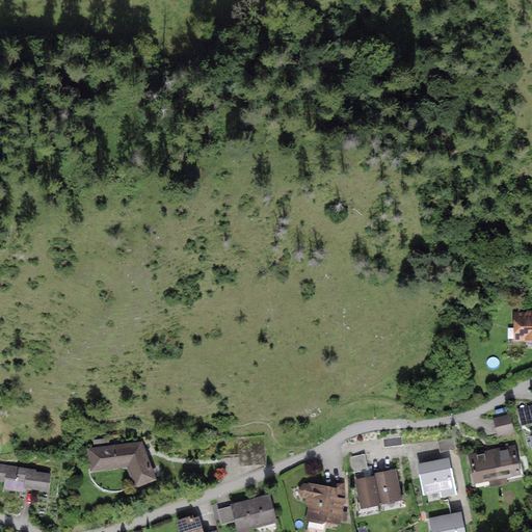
[(526,313),(514,313),(513,341),(531,340),(531,310),(526,310),(526,313)]
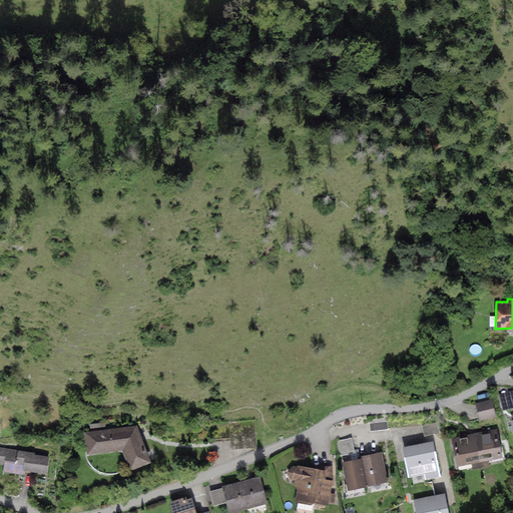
[(448,379),(441,382),(444,389),(451,387),(448,379)]
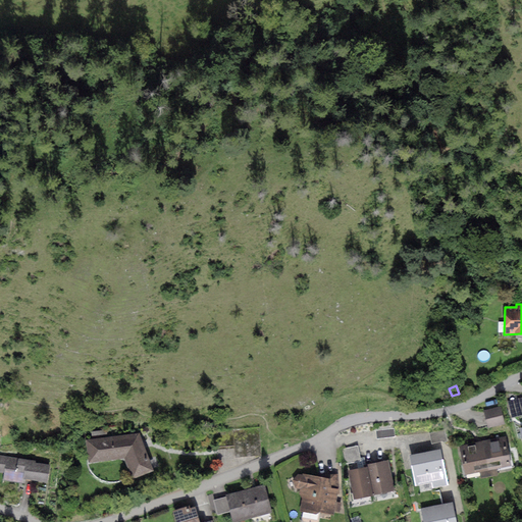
[(521,398),(508,402),(512,417),(521,415),(521,398)]
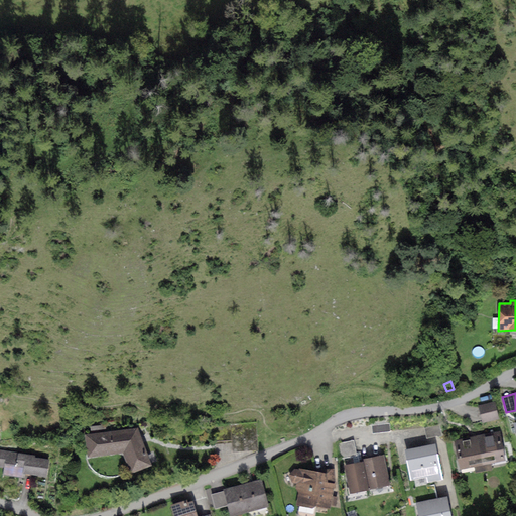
[(498,402),(482,406),(487,423),(503,419),(498,402)]
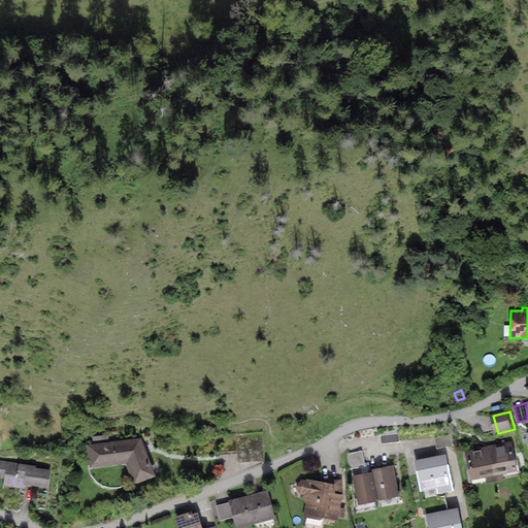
[(399,433),(381,436),(382,444),(400,441),(399,433)]
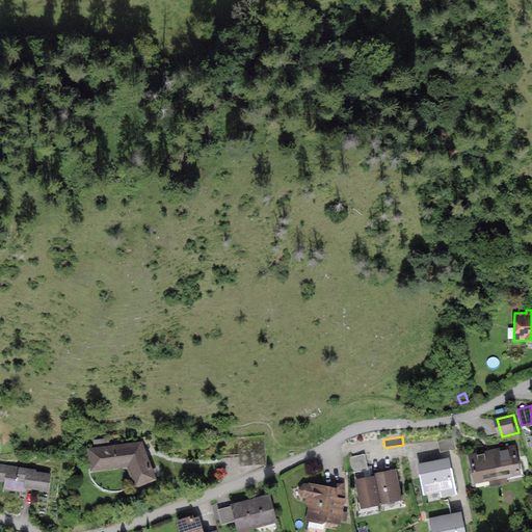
[(453,437),(437,441),(441,451),(451,449),(451,451),(456,450),(453,437)]
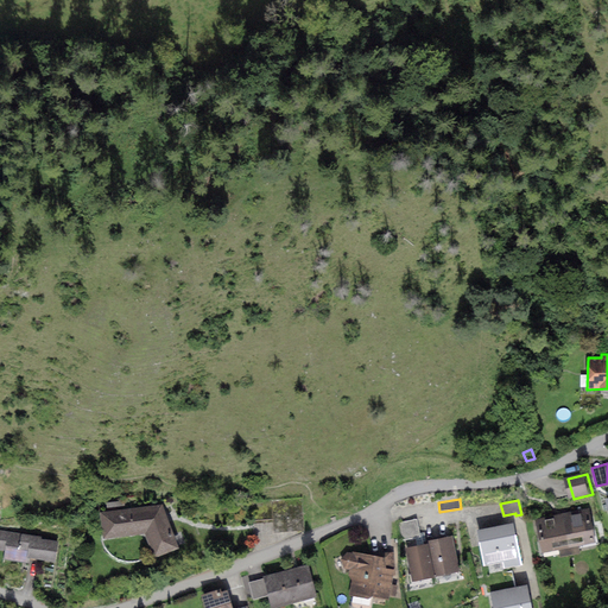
[(163,506),(100,513),(105,539),(145,534),(154,557),(178,548),(163,506)]
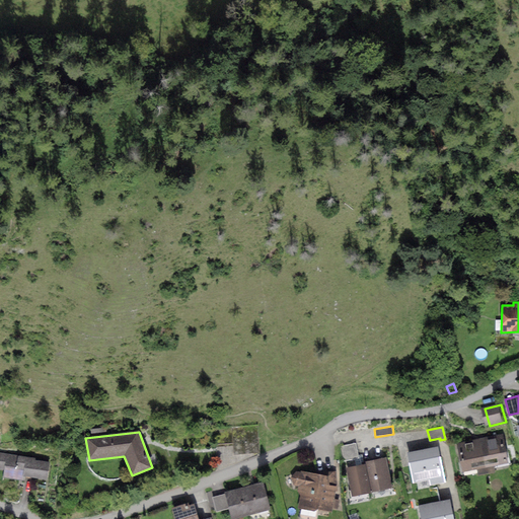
[(503,435),(479,439),(486,468),(509,463),(503,435)]
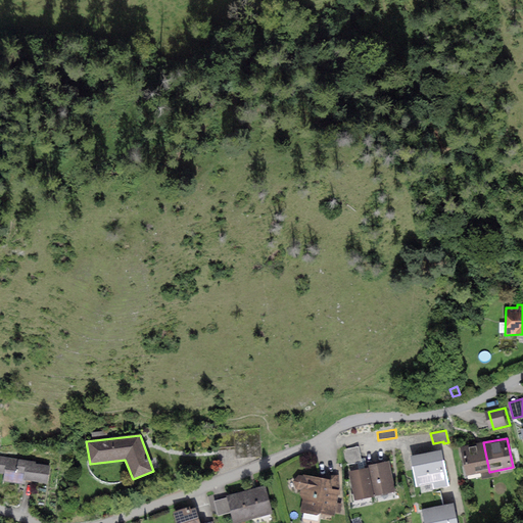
[(483,442),(460,447),(466,476),(489,472),(483,442)]
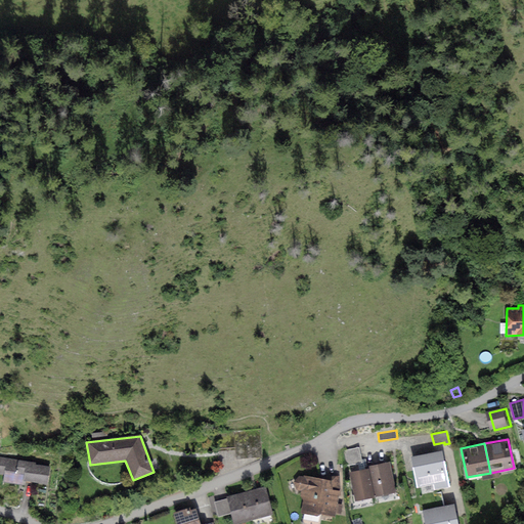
[(358,447),(343,450),(346,465),(361,462),(358,447)]
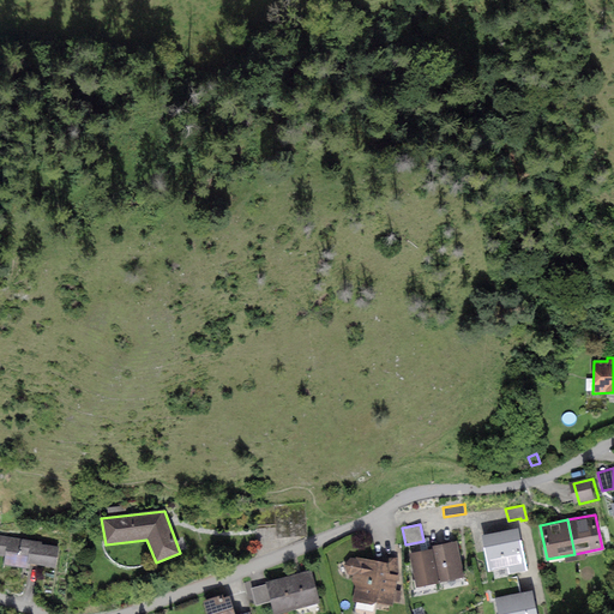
[(518,528),(481,535),(488,571),(509,567),(510,575),(527,571),(518,528)]
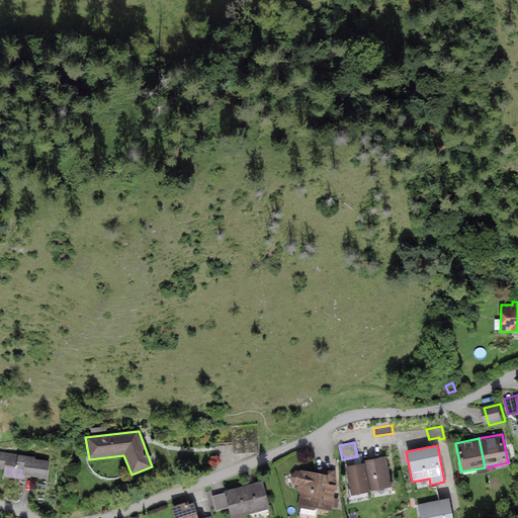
[(35,457),(0,451),(0,468),(4,469),(3,477),(25,481),(26,476),(48,479),(50,462),(34,459),(35,457)]
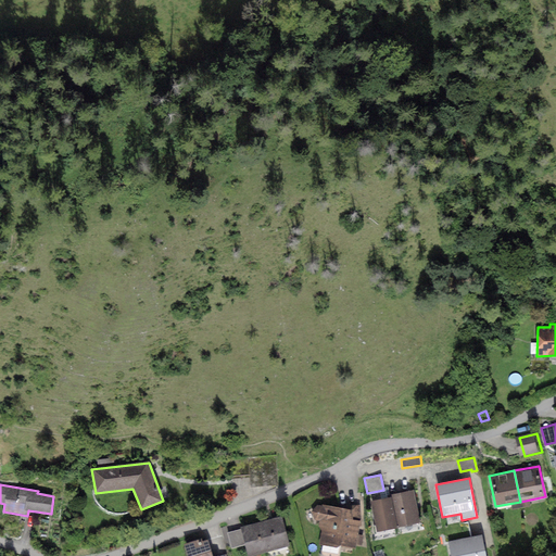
[(392,494),(392,497),(399,528),(420,522),(417,504),(414,490),(392,494)]
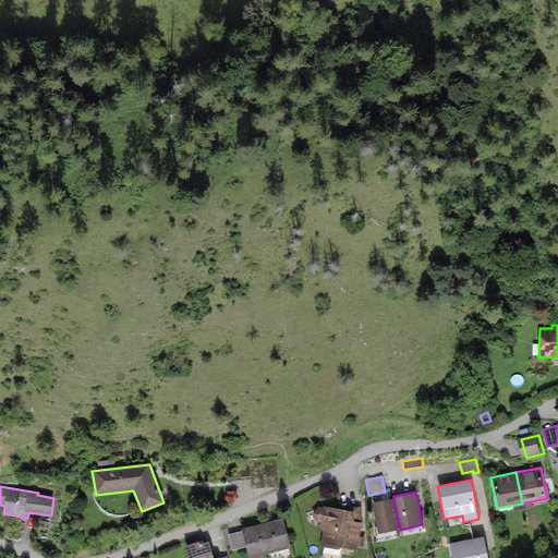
[(393,499),(372,504),(377,534),(400,530),(393,499)]
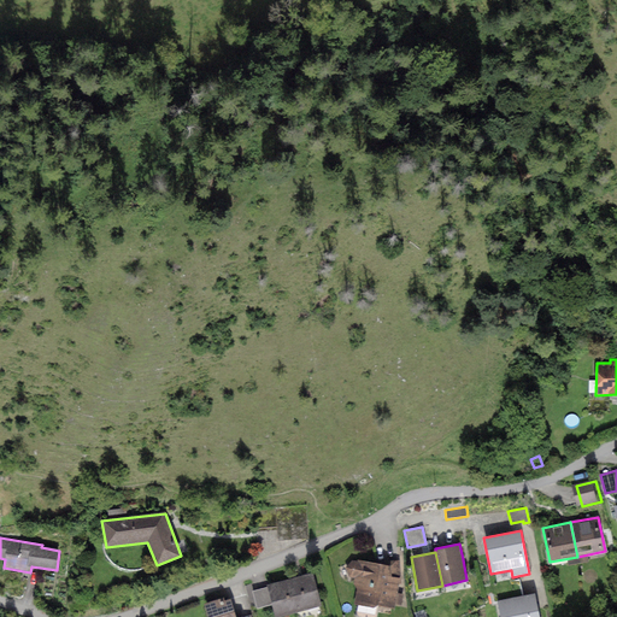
[(389,565),(358,560),(358,562),(352,560),(346,568),(350,576),(354,579),(353,585),(357,588),(354,604),(374,607),(377,605),(394,609),(401,580),(400,560),(389,560),(389,565)]
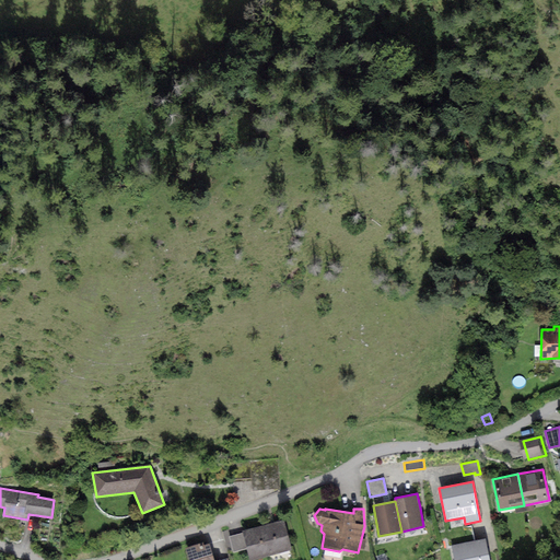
[(283,520),(243,531),(244,533),(248,549),(251,559),(292,549),(283,520)]
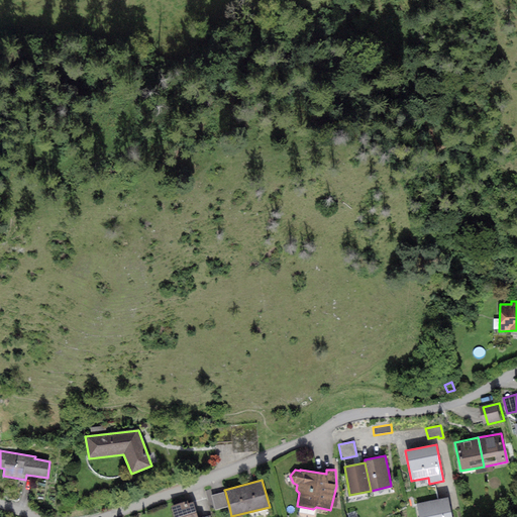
[(418,504),(438,500),(435,487),(415,491),(418,504)]
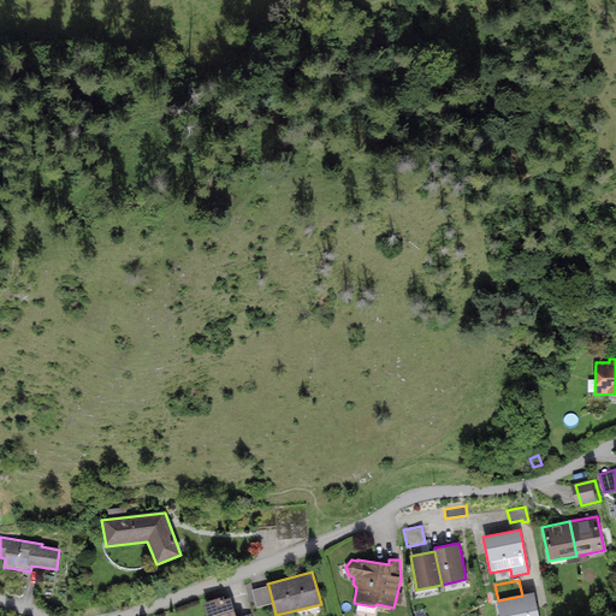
[(273,604),(268,586),(253,591),(258,609),(273,604)]
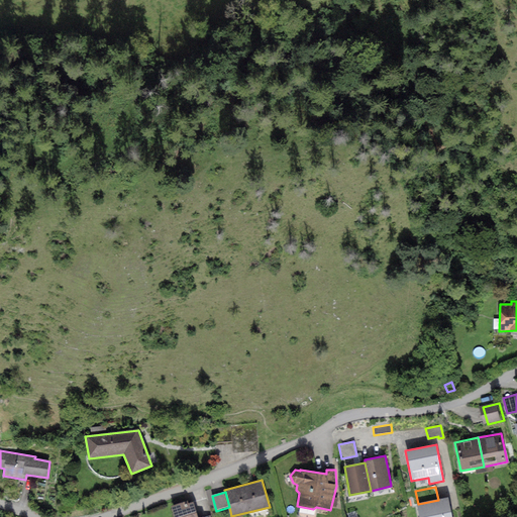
[(451,516),(448,498),(438,500),(418,504),(417,505),(419,516),(451,516)]
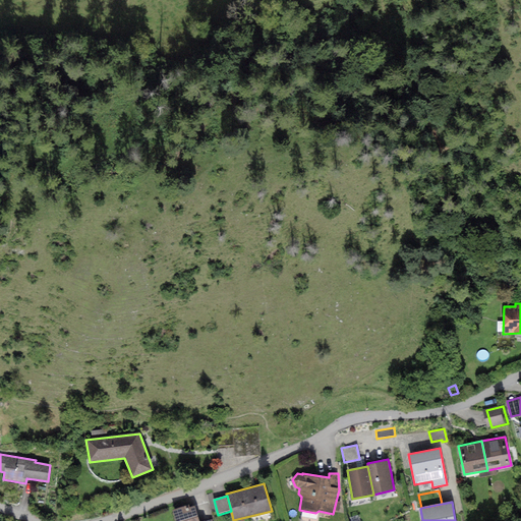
[(188,506),(171,510),(174,520),(204,520),(205,520),(204,520),(198,520),(194,506),(189,507),(188,506)]
